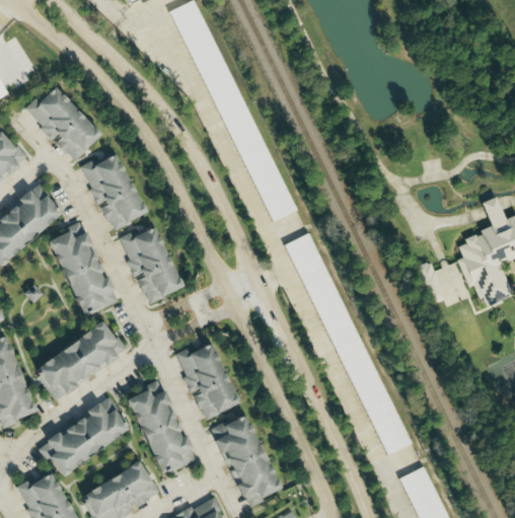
[(100,133),(77,159),(21,105),(51,83),(100,133)]
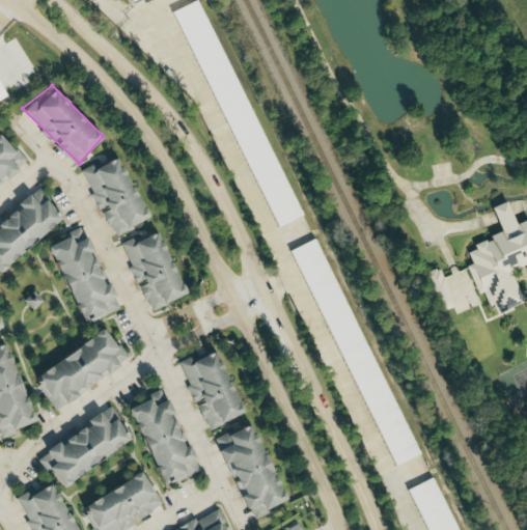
[(0,133),(0,185),(31,158),(19,142),(12,149),(0,133)]
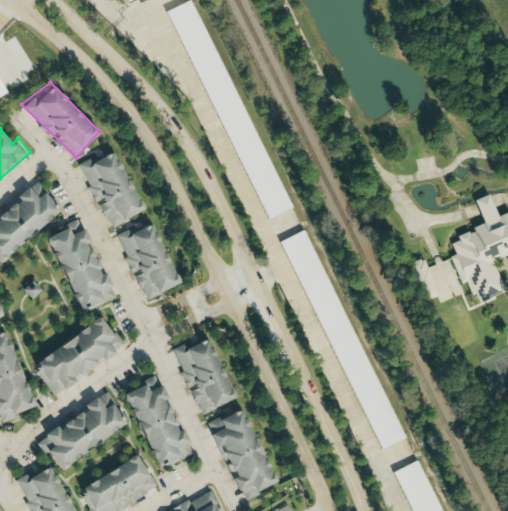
[(147,209),(115,225),(79,161),(111,146),(147,209)]
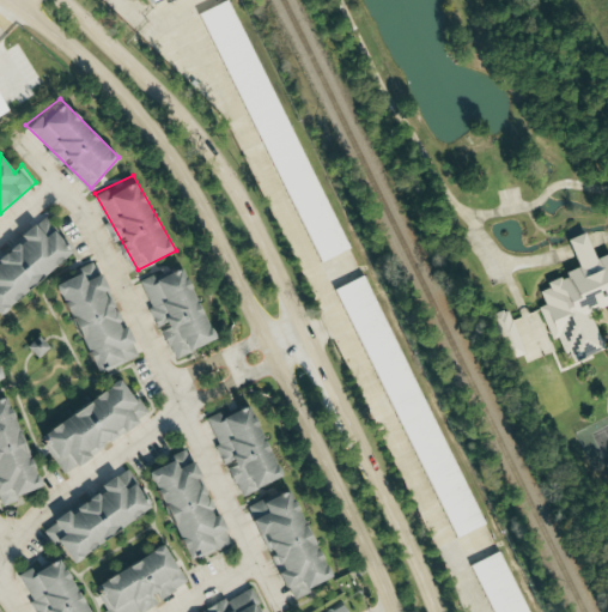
[(47,216),(0,256),(0,313),(4,316),(74,250),(47,216)]
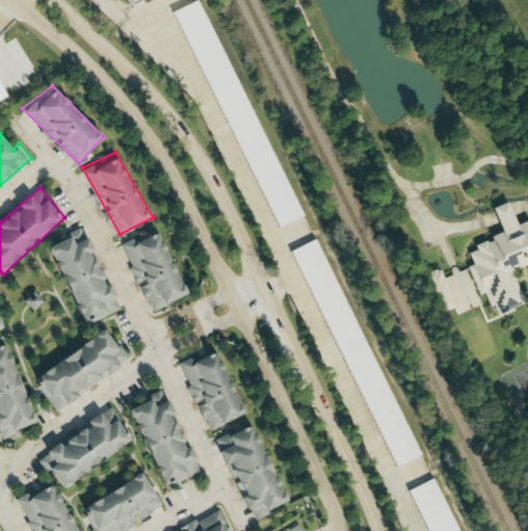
[(517,268),(527,264),(527,220),(520,223),(512,201),(497,206),(506,231),(495,235),(497,239),(472,247),(477,263),(473,265),(482,294),(491,291),(499,313),(527,303),(527,297),(517,268)]
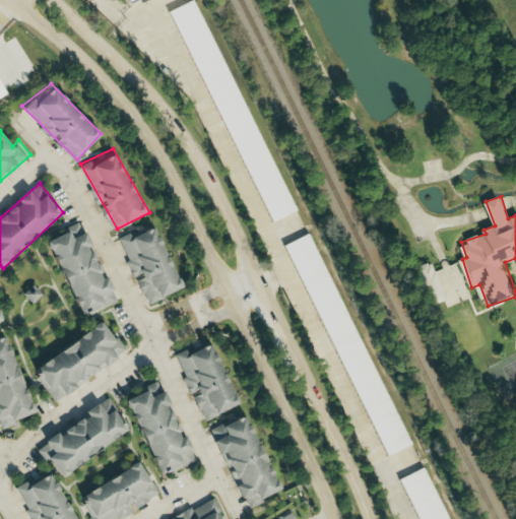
[(179,287),(149,222),(121,237),(148,304),(179,287)]
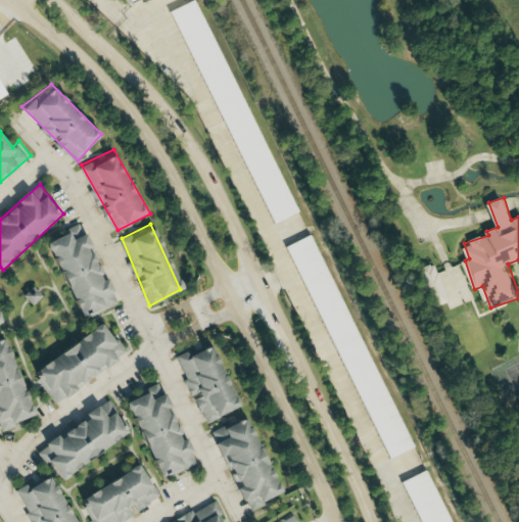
[(84,226),(45,245),(81,317),(118,300),(84,226)]
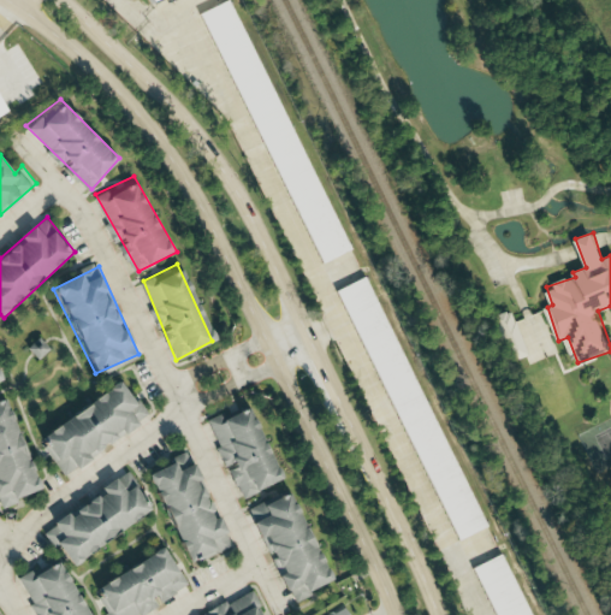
[(491,528),(375,273),(346,287),(461,542),(491,528)]
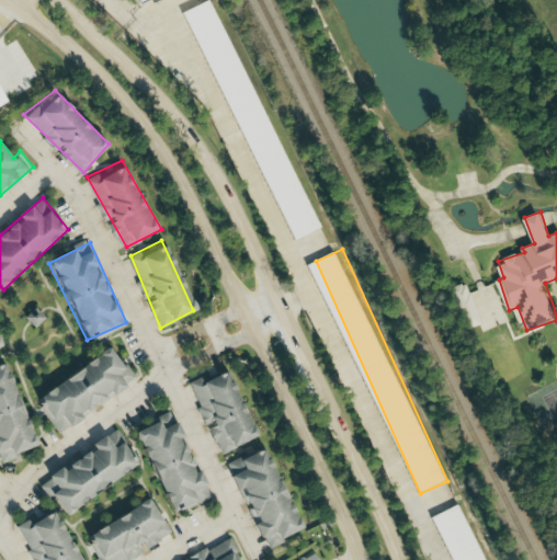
[(132,378),(111,342),(35,398),(58,437),(132,378)]
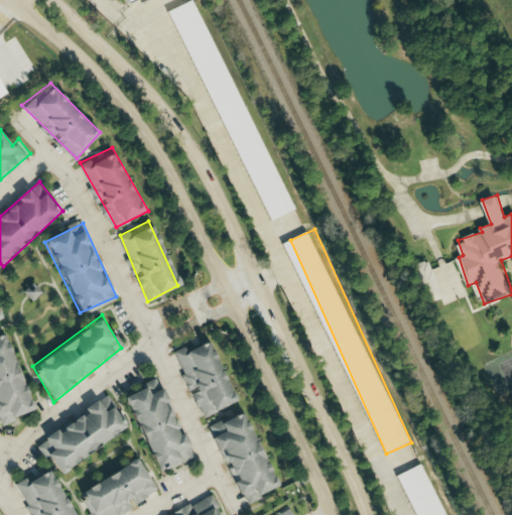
[(3,335),(0,335),(0,424),(1,427),(35,414),(3,335)]
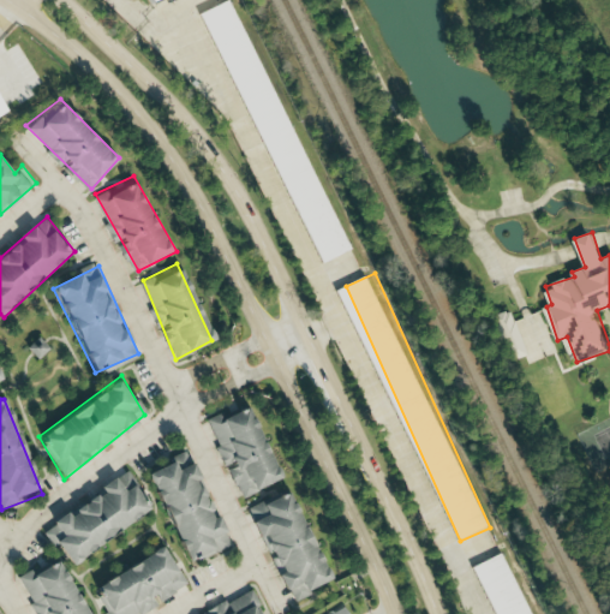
[(282,481),(243,496),(208,416),(244,401),(282,481)]
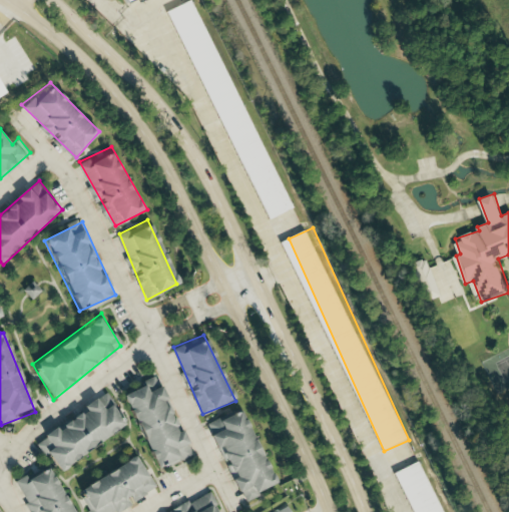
[(155,375),(195,456),(158,473),(116,392),(155,375)]
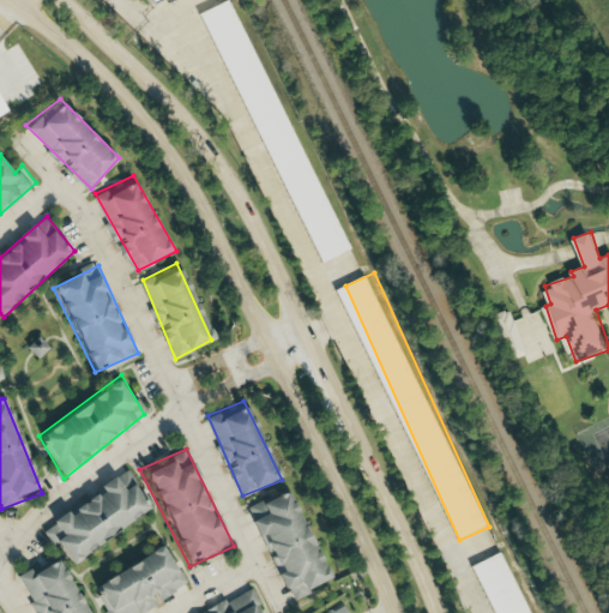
[(127,468),(150,506),(71,563),(43,526),(127,468)]
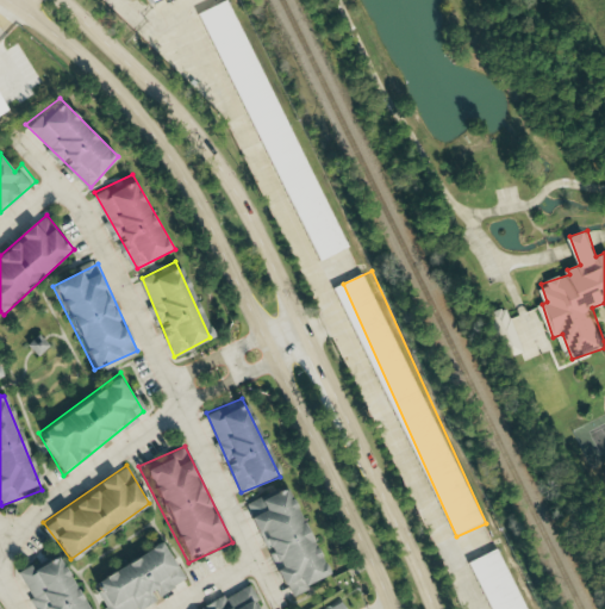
[(282,489),(244,503),(295,606),(334,584),(282,489)]
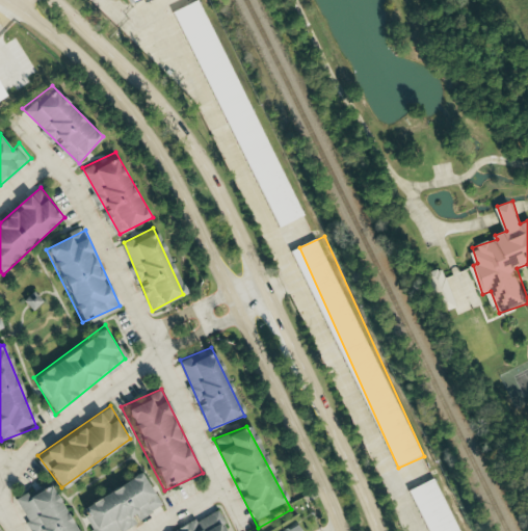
[(82,506),(95,530),(119,530),(166,502),(142,468),(82,506)]
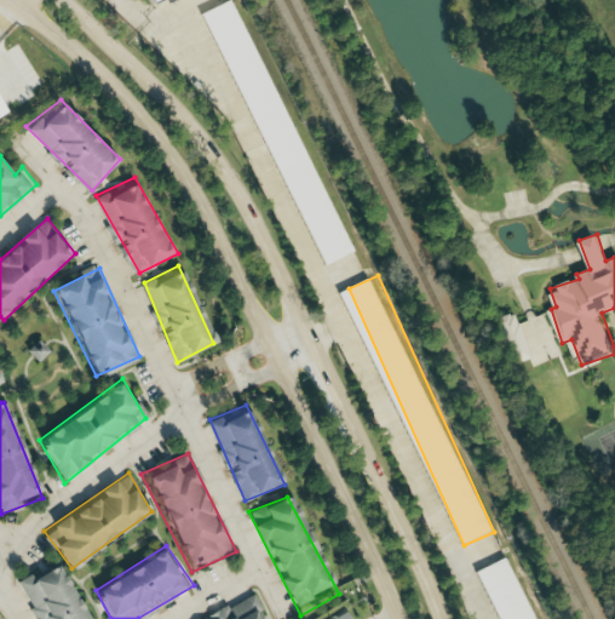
[(544,618),(515,555),(486,568),(507,618),(544,618)]
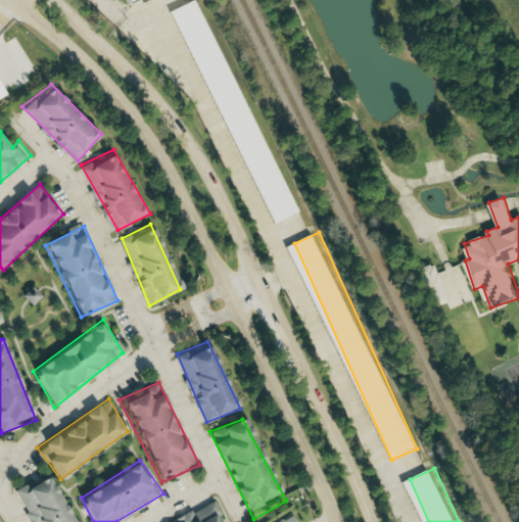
[(45,476),(76,521),(35,521),(17,489),(45,476)]
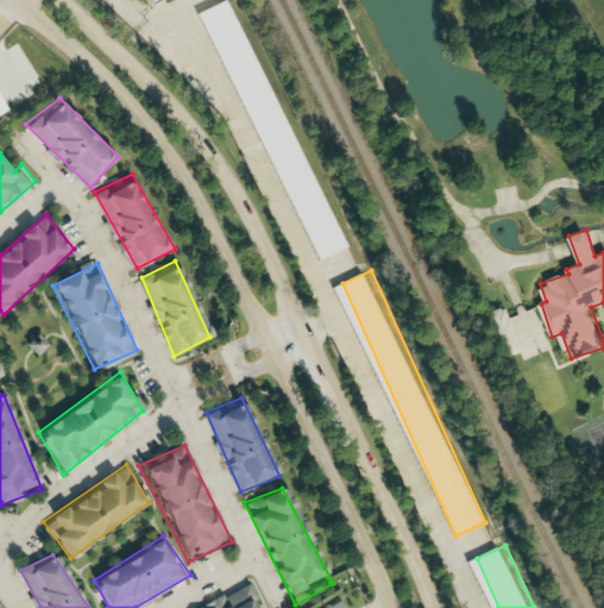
[(194,607),(259,607),(247,581),(194,607)]
